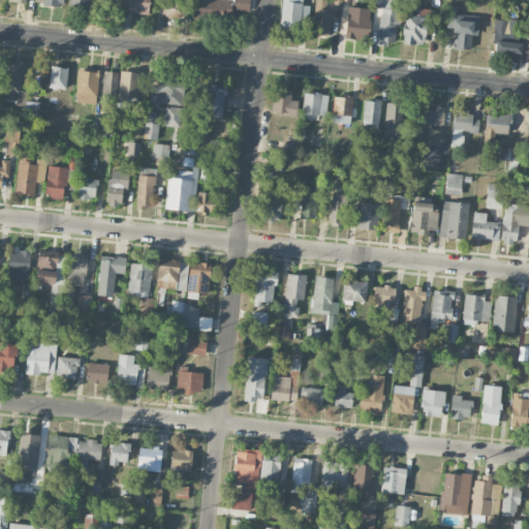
[(156,0),(132,0),(131,12),(148,14),(150,1),(156,2),(156,0)]
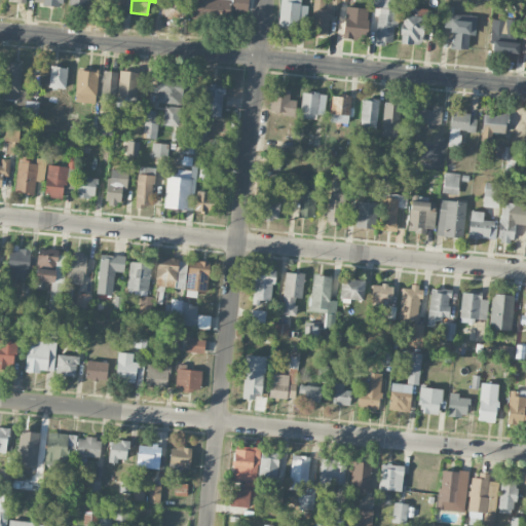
[(183,15),(183,0),(162,0),(162,14),(183,15)]
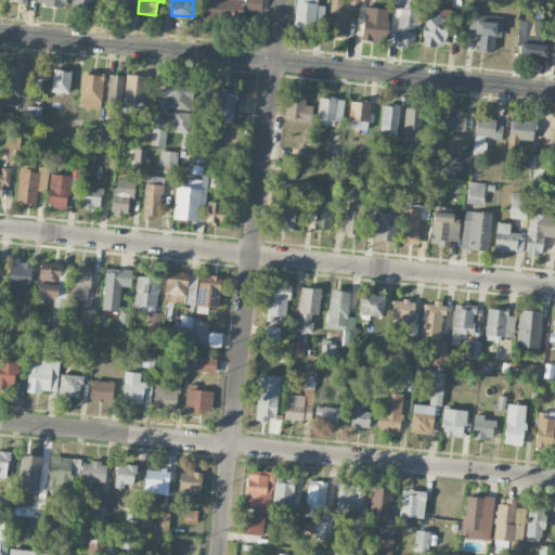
[(260,18),(260,0),(203,0),(203,16),(260,18)]
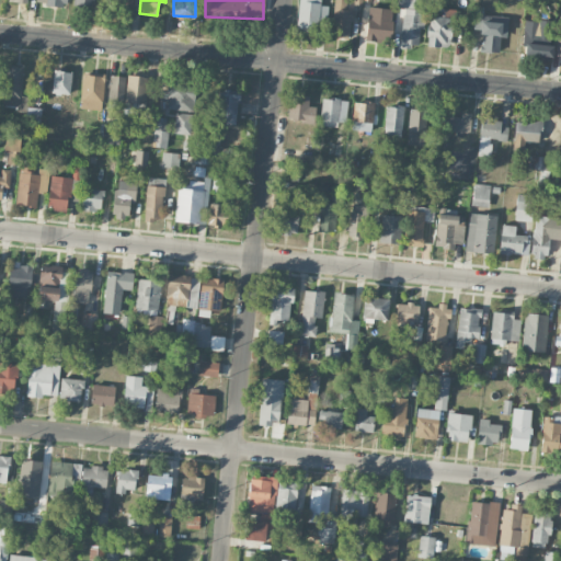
[(317,33),(317,19),(327,20),(327,6),(321,6),(320,0),(298,0),(298,33),(317,33)]
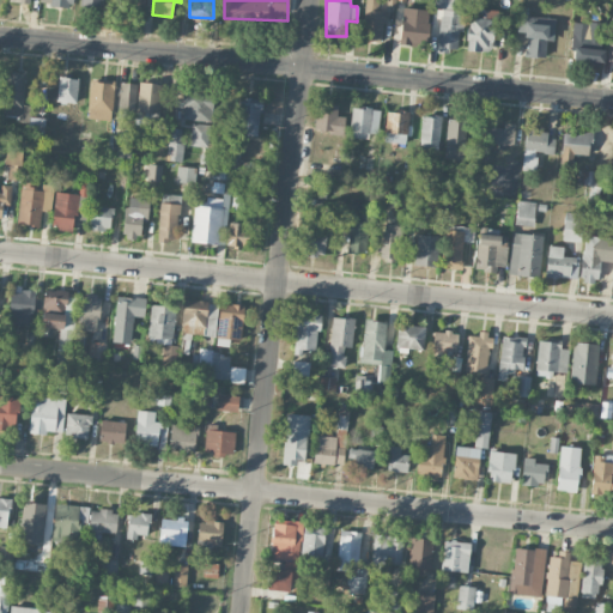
[(383,41),(386,11),(378,11),(378,0),(364,0),(362,40),(383,41)]
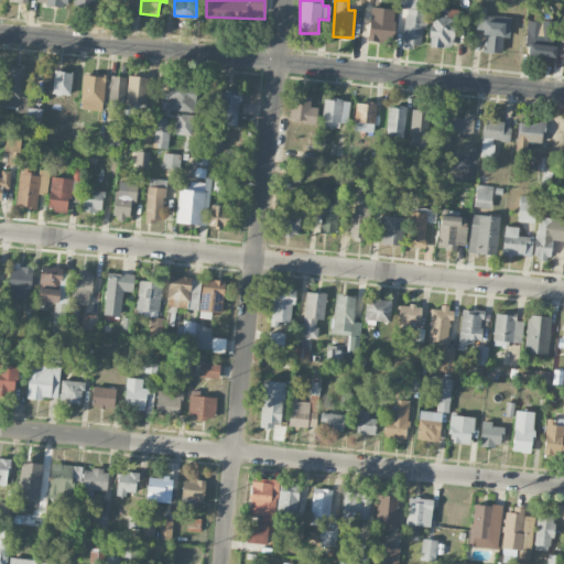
[(402,43),(423,44),(425,10),(416,10),(416,0),(402,0),(402,7),(404,7),(402,43)]
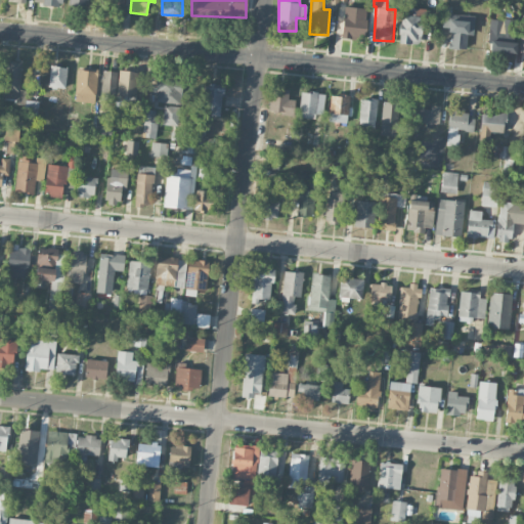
[(368,9),(345,6),(341,37),(363,40),(368,9)]
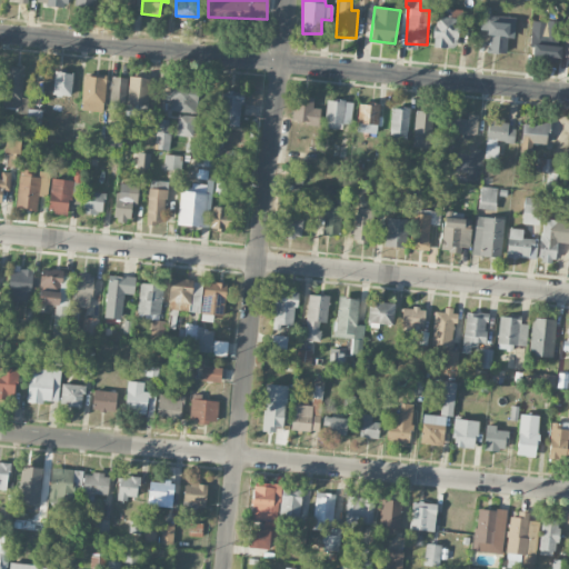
[(488,52),(507,52),(508,38),(515,38),(516,16),(482,15),(482,30),(489,30),(488,52)]
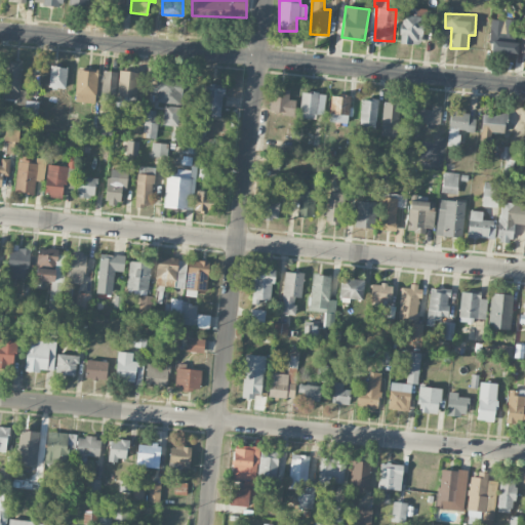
[(400,43),(422,44),(422,16),(401,15),(400,43)]
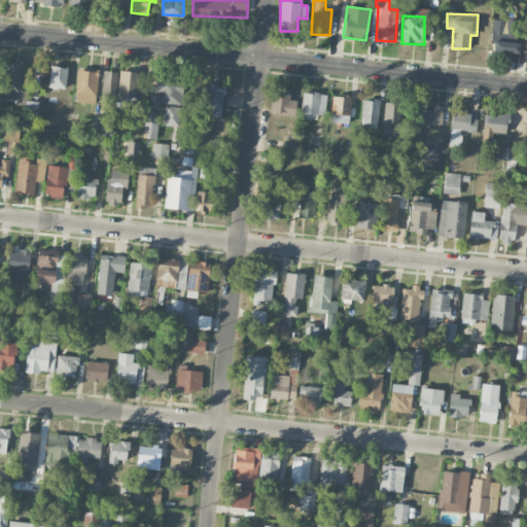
[(517,57),(520,20),(493,19),(490,56),(517,57)]
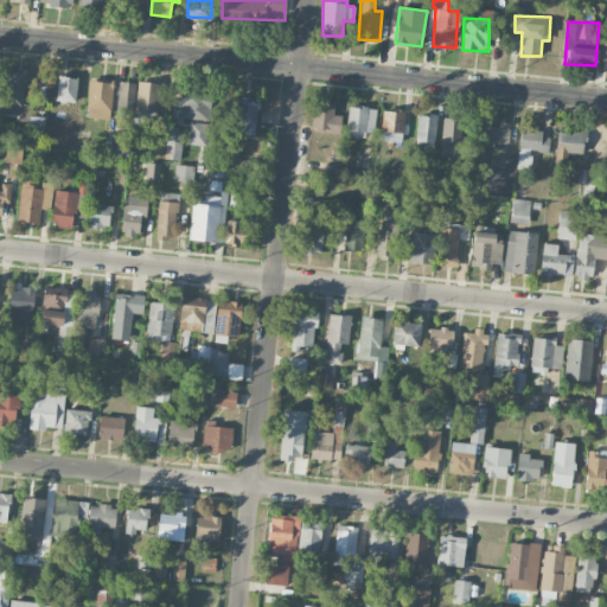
[(18,115),(18,121),(30,121),(30,103),(24,103),(25,72),(2,72),(1,114),(18,115)]
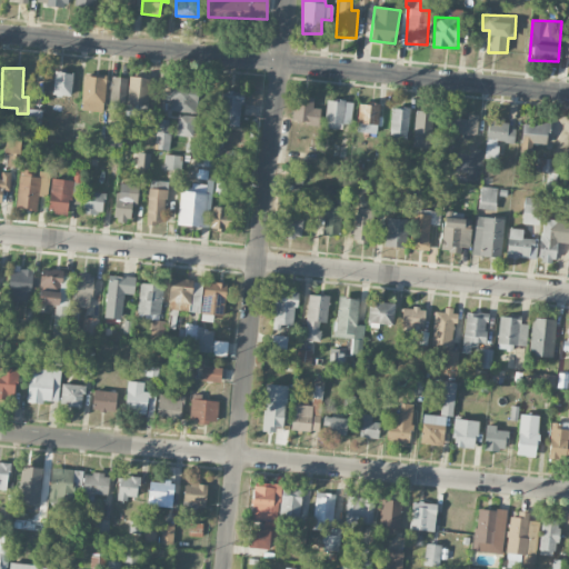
[(71,96),(72,72),(55,71),(53,95),(71,96)]
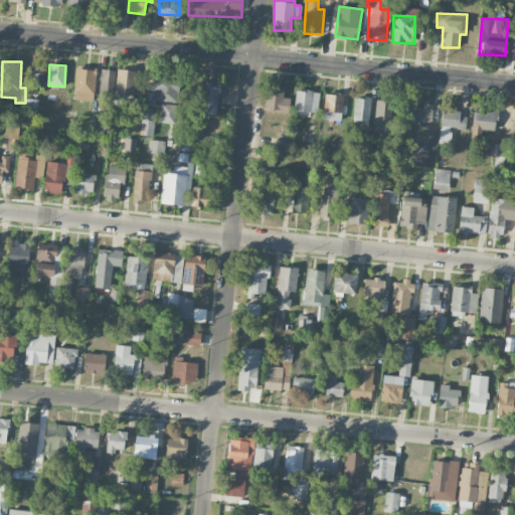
[(94,101),(96,69),(75,68),(73,100),(94,101)]
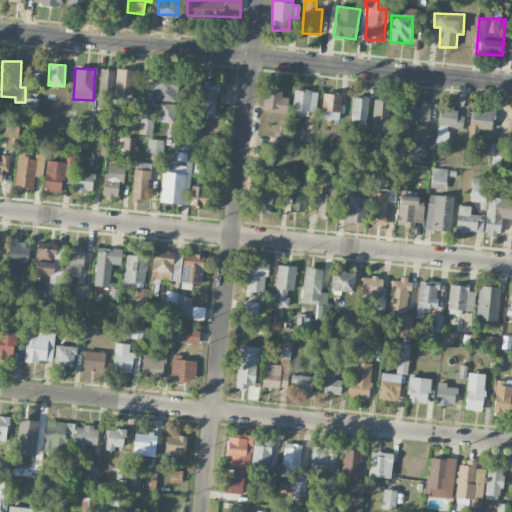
[(113,95),(114,69),(99,69),(99,95),(113,95)]
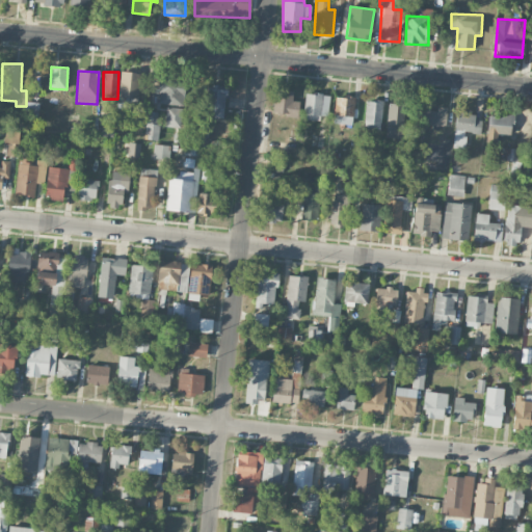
[(120,98),(139,98),(140,73),(121,72),(120,98)]
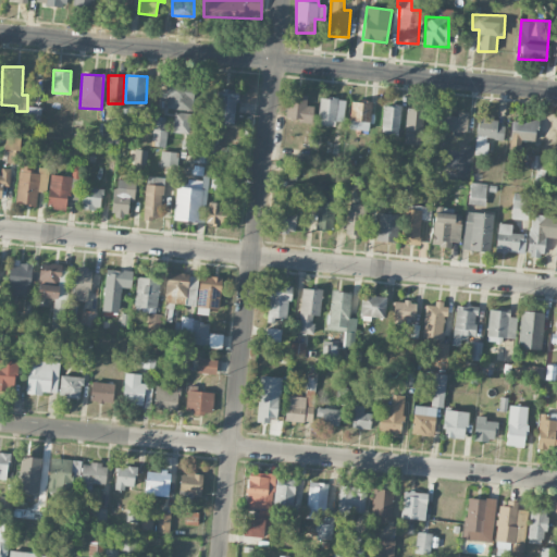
[(164,109),(193,110),(194,86),(165,85),(164,109)]
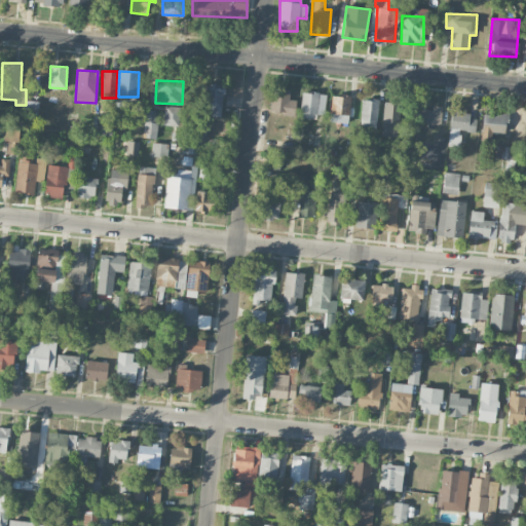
[(202,113),(221,115),(224,89),(205,87),(202,113)]
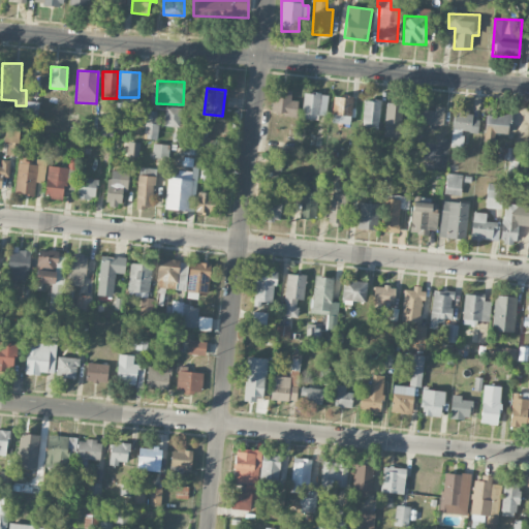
[(298,100),(290,100),(291,90),(273,89),(272,113),(297,114),(298,100)]
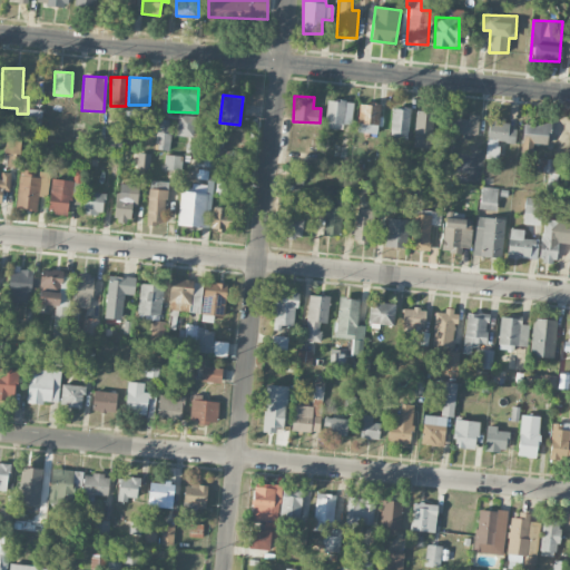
[(359,104),(357,134),(379,134),(380,104),(359,104)]
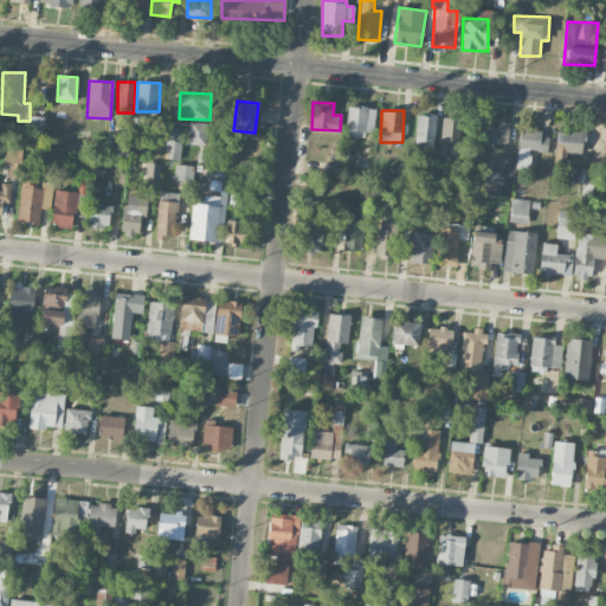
[(414,147),(434,148),(436,115),(417,115),(414,147)]
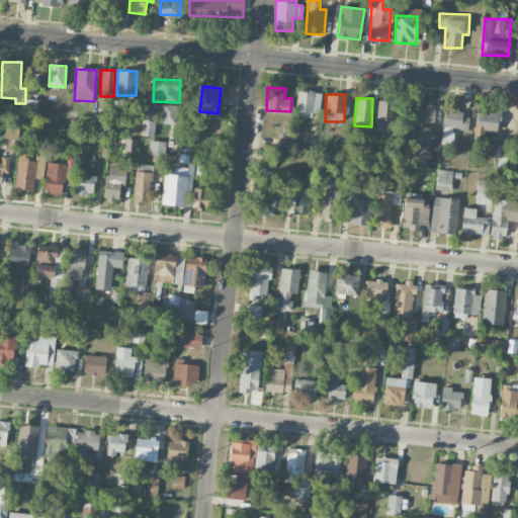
[(395,102),(378,100),(374,133),(391,135),(395,102)]
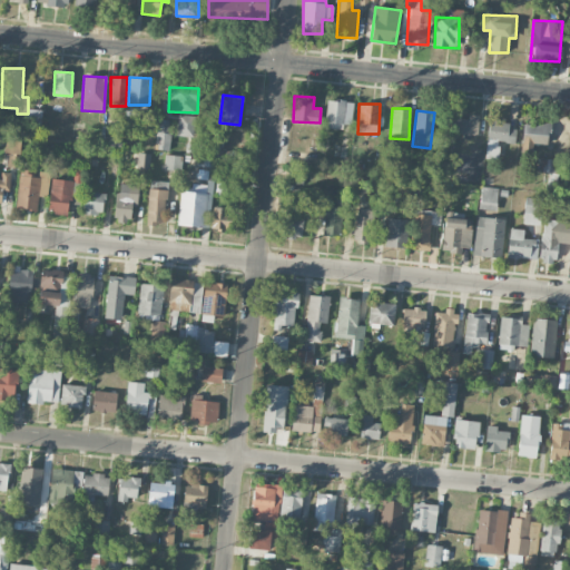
[(195,116),(178,115),(177,136),(194,137),(195,116)]
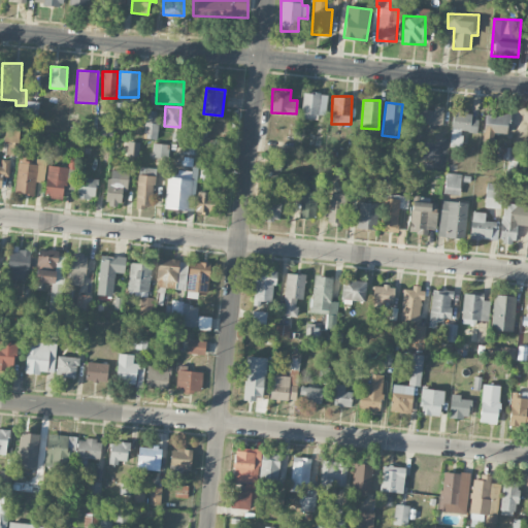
[(418,109),(417,124),(442,125),(442,107),(434,106),(434,109),(418,109)]
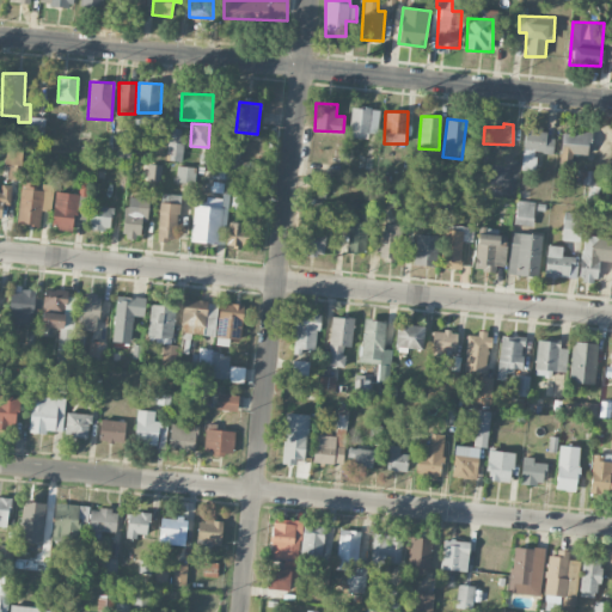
[(552,153),(552,129),(525,128),(522,169),(534,169),(534,153),(552,153)]
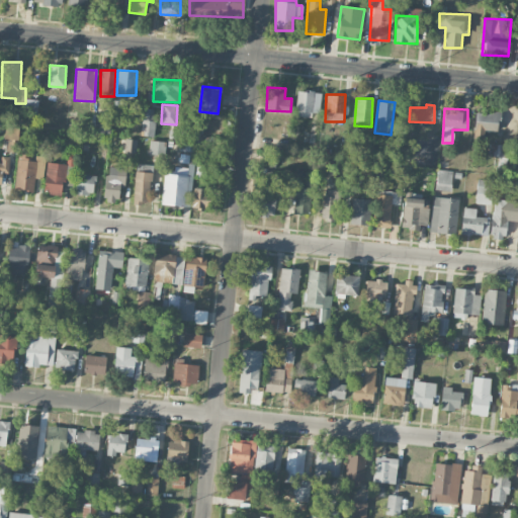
[(153,136),(154,110),(144,109),(143,136),(153,136)]
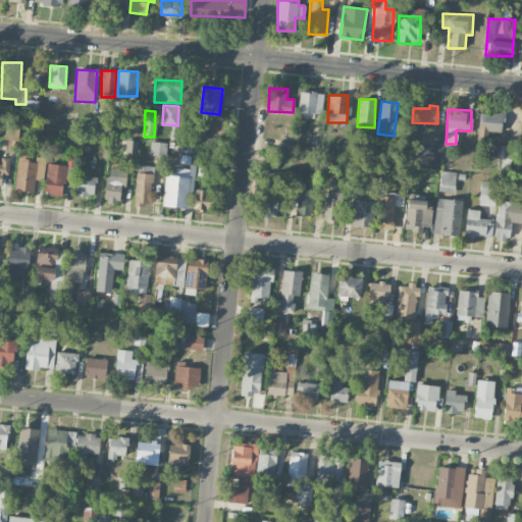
[(487,136),(487,132),(502,132),(502,112),(480,111),(479,136),(487,136)]
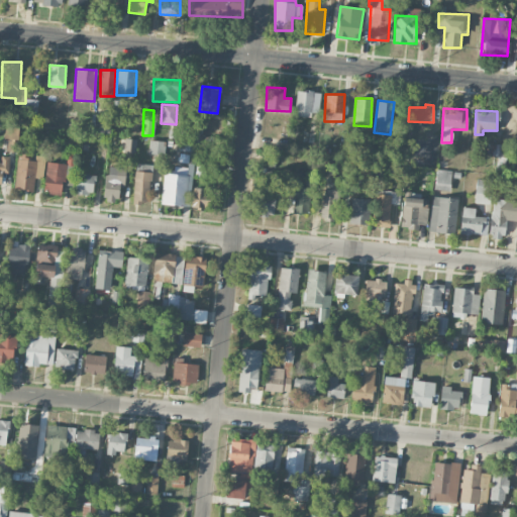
[(136,139),(125,138),(124,152),(135,152),(136,139)]
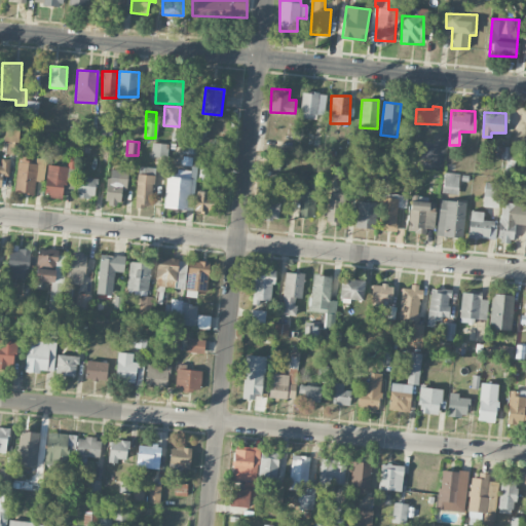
[(151,157),(168,158),(168,144),(152,143),(151,157)]
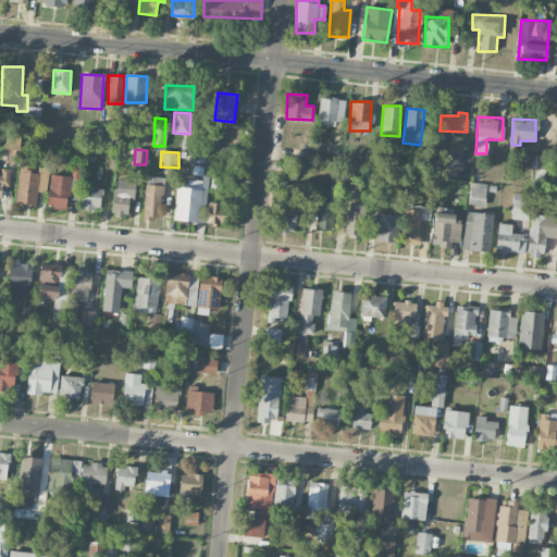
[(525,168),(535,168),(535,185),(545,186),(546,156),(525,155),(525,168)]
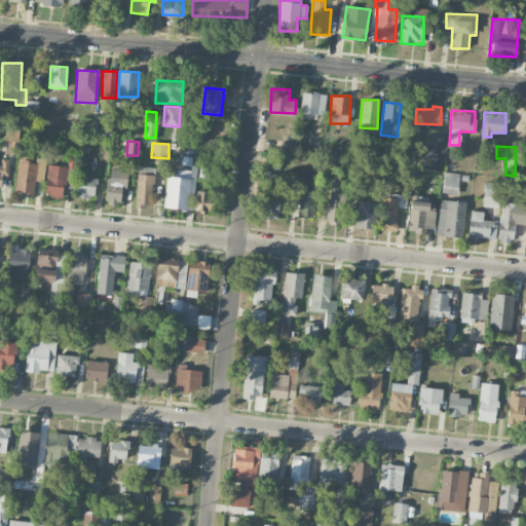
[(17,158),(15,192),(35,193),(36,181),(44,181),(45,161),(17,158)]
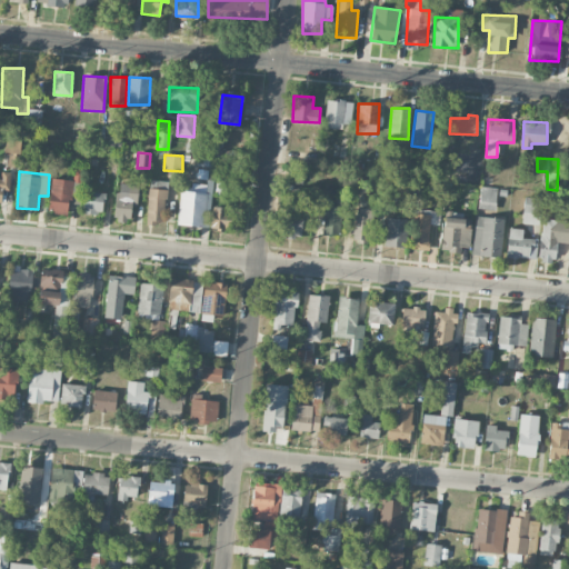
[(69,213),(72,180),(52,178),(49,212),(69,213)]
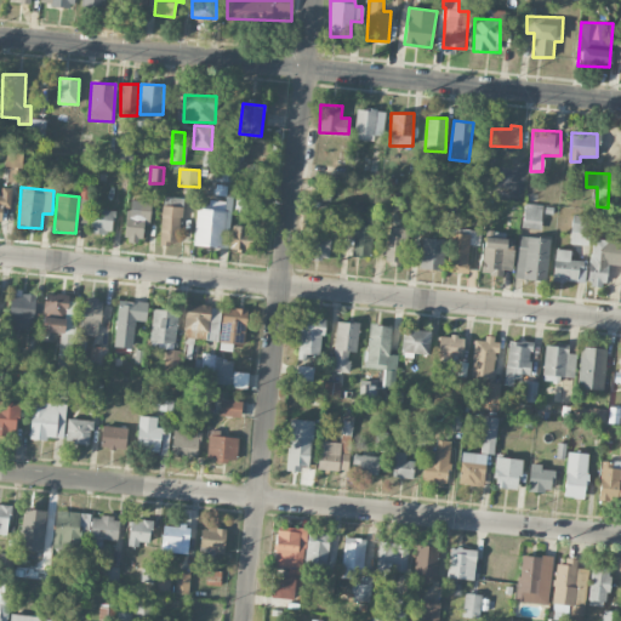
[(182,198),(163,197),(160,243),(180,244),(182,198)]
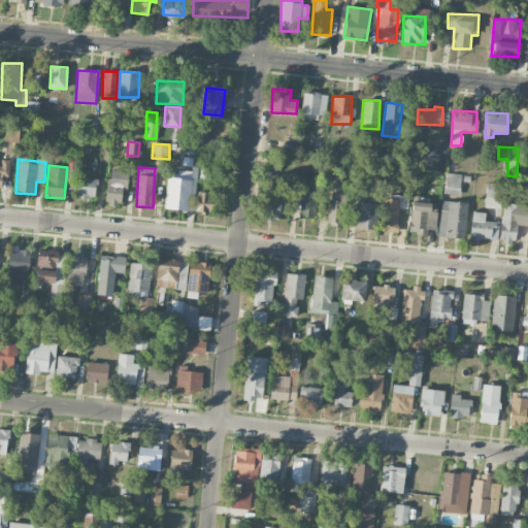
[(196,177),(191,177),(191,171),(178,170),(178,177),(166,177),(165,209),(194,210),(196,177)]
